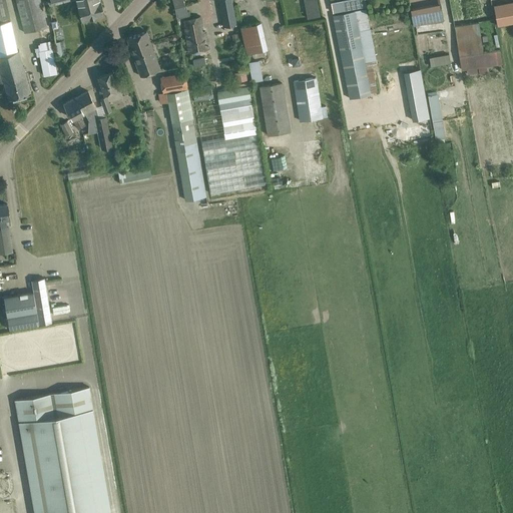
[(16,0),(25,33),(48,26),(40,0),(16,0)]
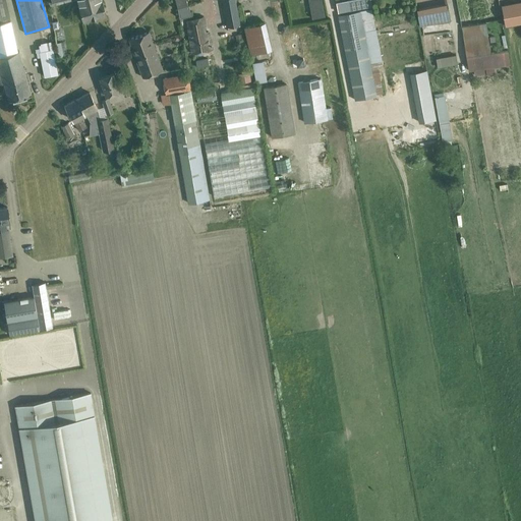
[(51,0),(53,5),(68,0),(77,0),(83,20),(106,13),(102,0),(51,0)]
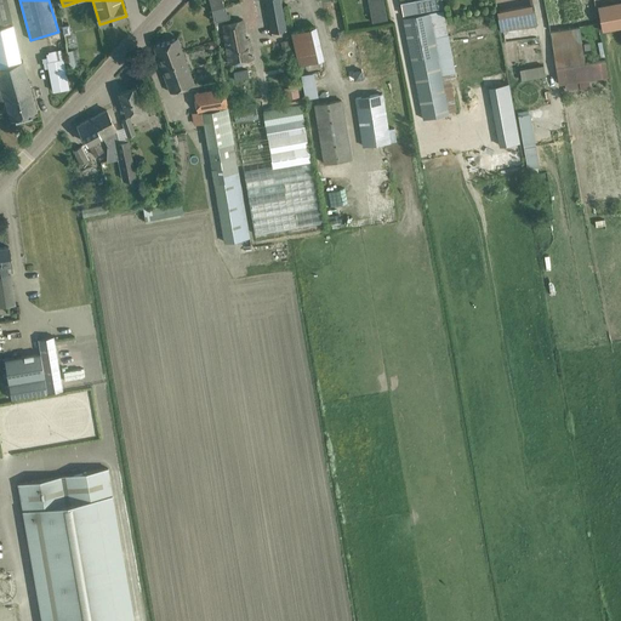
[(280,0),(265,0),(272,32),(286,29),(280,0)]
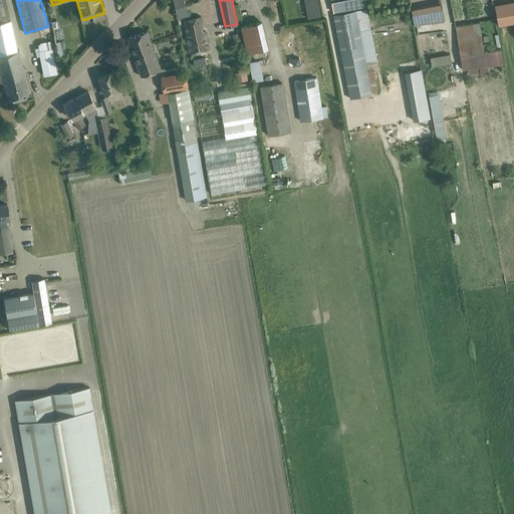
[(317,0),(303,0),(307,17),(320,15),(317,0)]
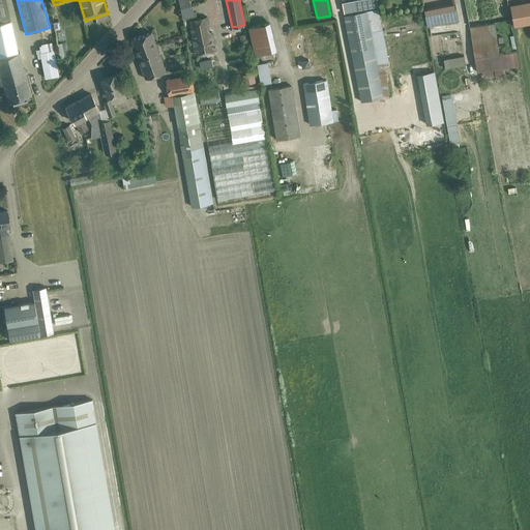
[(376,0),(356,0),(353,1),(355,10),(378,6),(376,0)]
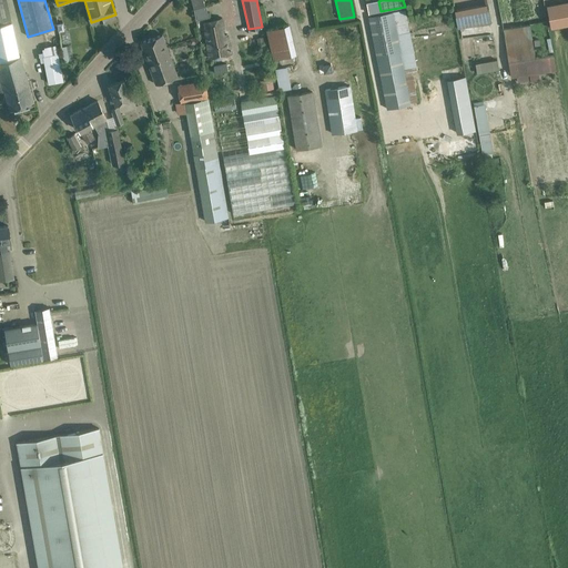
[(551,28),(567,24),(567,0),(547,6),(551,28)]
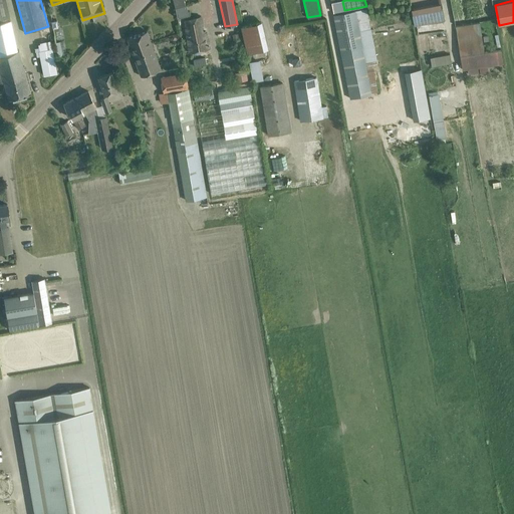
[(186,4),(185,4),(175,7),(178,18),(189,15),(186,4)]
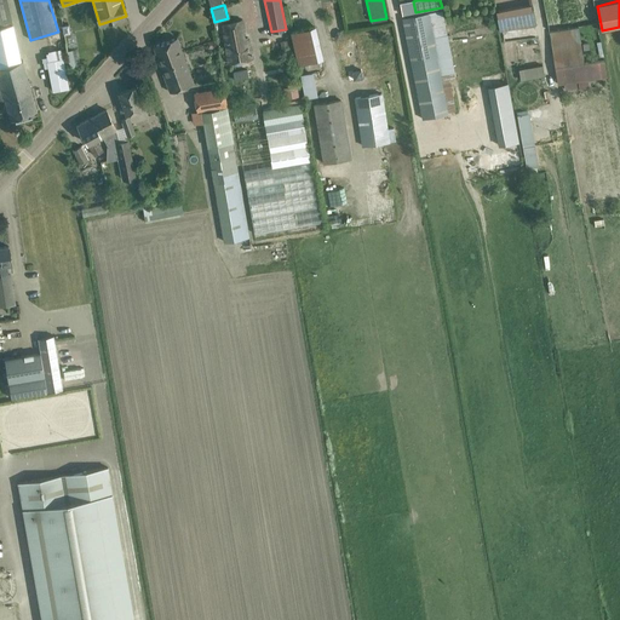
[(530,6),(495,12),(499,29),(533,23),(530,6)]
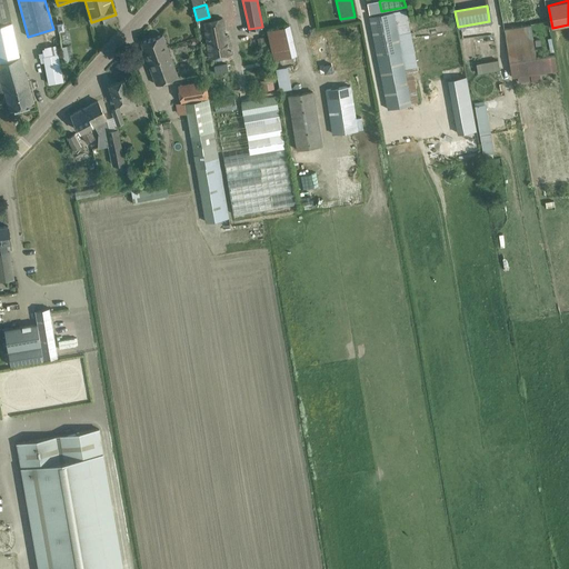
[(406,9),(368,17),(387,110),(418,103),(412,72),(418,71),(406,9)]
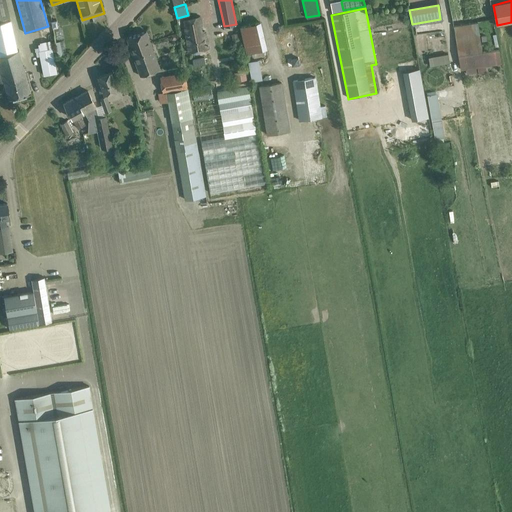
[(200,16),(182,20),(189,54),(209,49),(205,31),(201,31),(200,25),(202,23),(200,16)]
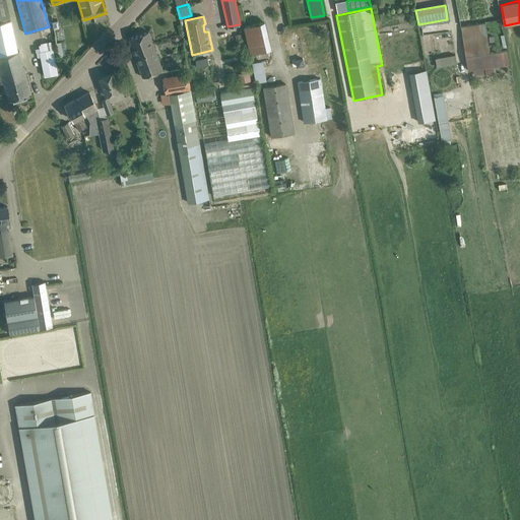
[(271,49),(265,21),(244,26),(251,54),(271,49)]
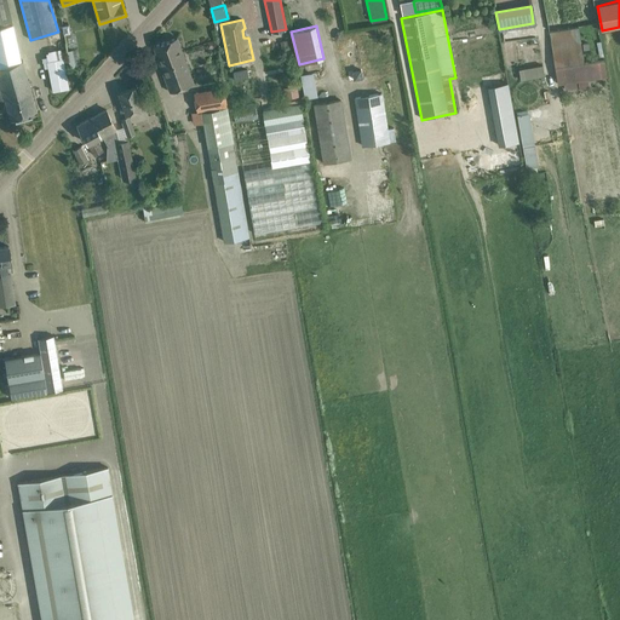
[(556,73),(558,85),(608,76),(604,58),(584,62),(579,28),(549,33),(556,73)]
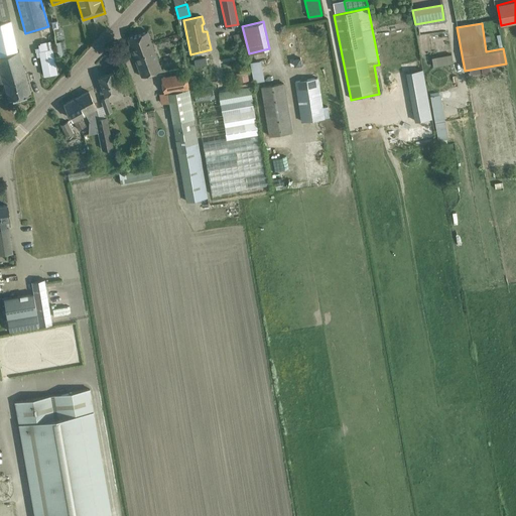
[(142,76),(161,69),(147,31),(127,38),(142,76)]
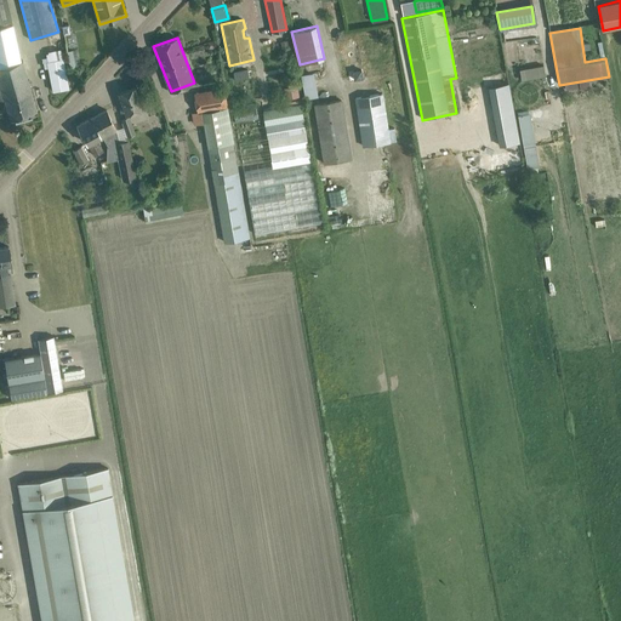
[(52,93),(69,91),(63,61),(46,63),(46,61),(43,62),(44,70),(47,70),(52,93)]
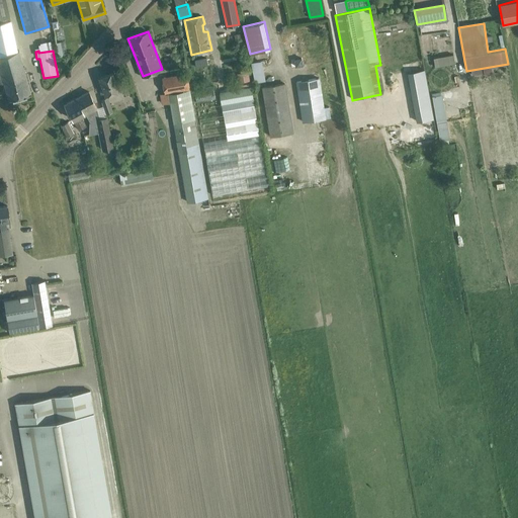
[(0,79),(1,84),(4,83),(9,100),(31,93),(28,84),(19,52),(0,57),(0,79)]
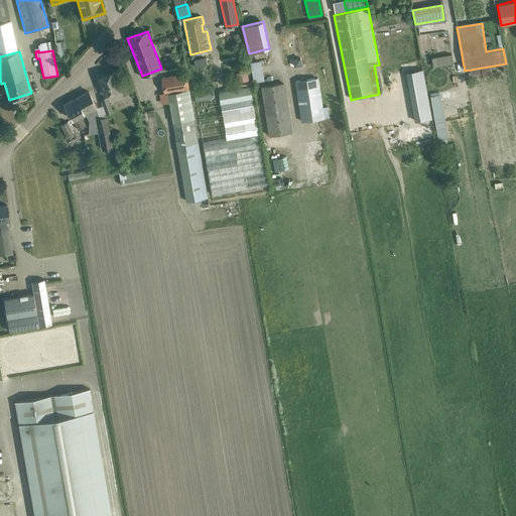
[(300,57),(293,59),(294,67),(301,65),(300,57)]
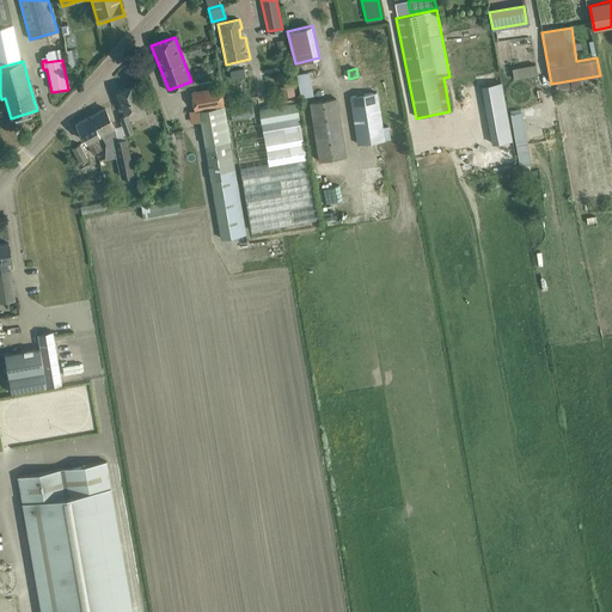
[(300,97),(313,95),(310,71),(298,72),(300,97)]
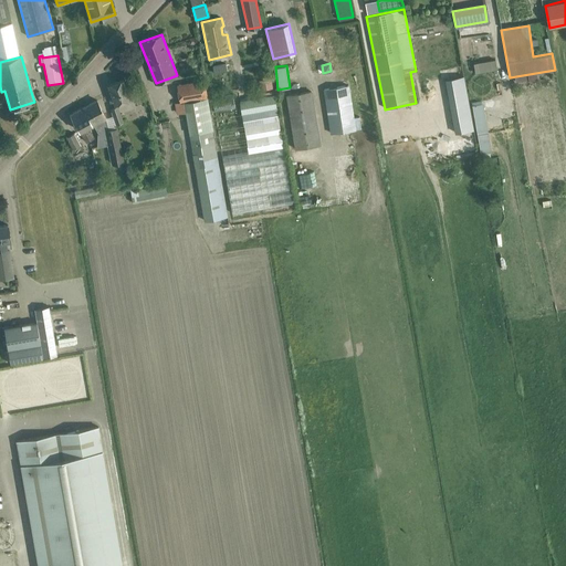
[(125,87),(122,90),(119,82),(108,85),(115,104),(129,100),(125,87)]
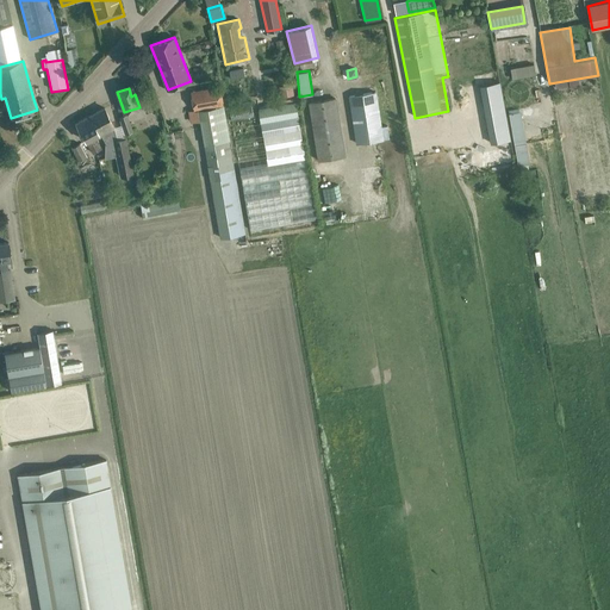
[(198,111),(204,145),(209,175),(219,238),(244,235),(234,172),(229,141),(223,106),(221,88),(191,93),(193,111),(198,111)]
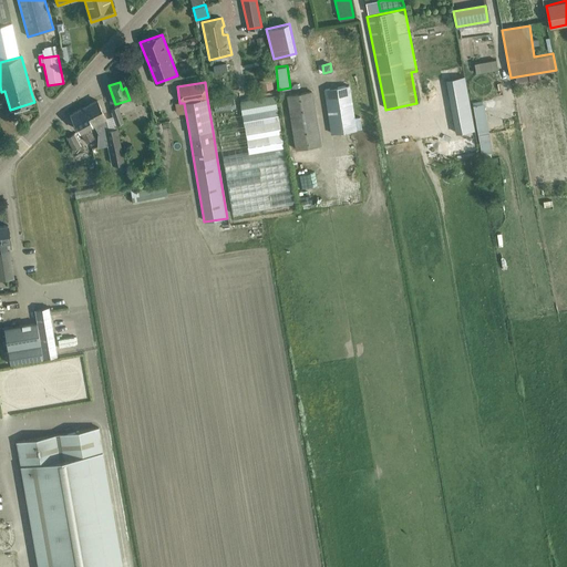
[(357,130),(349,85),(323,90),(331,134),(357,130)]
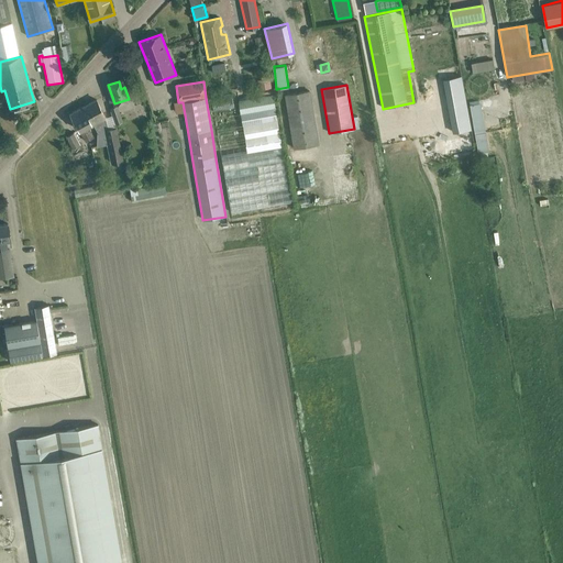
[(318,144),(309,90),(284,95),(293,148),(318,144)]
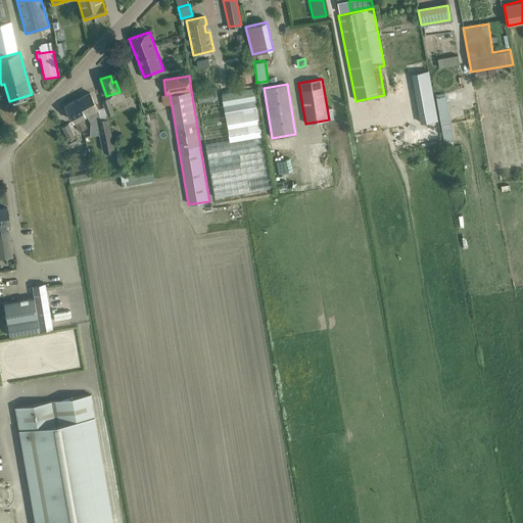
[(222,93),(230,144),(262,139),(262,136),(253,87),(222,93)]
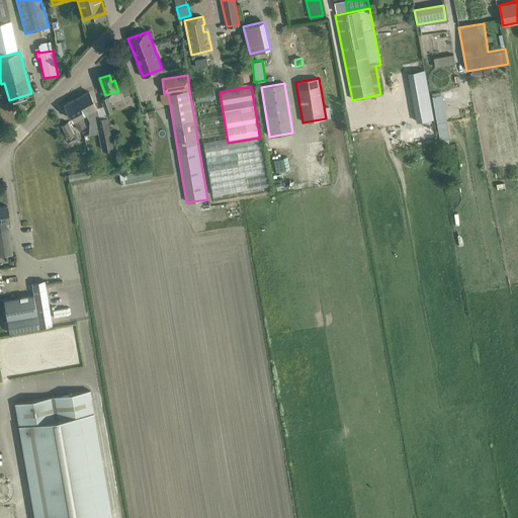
[(88,91),(76,98),(81,106),(85,113),(86,115),(89,121),(88,133),(88,134),(98,132),(104,161),(108,160),(113,159),(106,119),(100,120),(99,111),(93,100),(88,91)]
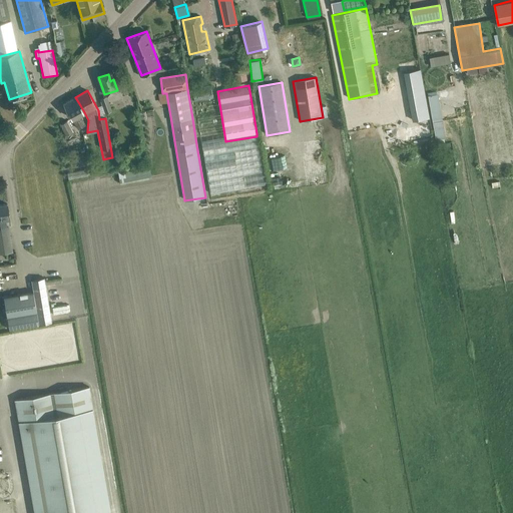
[(446,137),(439,91),(429,93),(435,139),(446,137)]
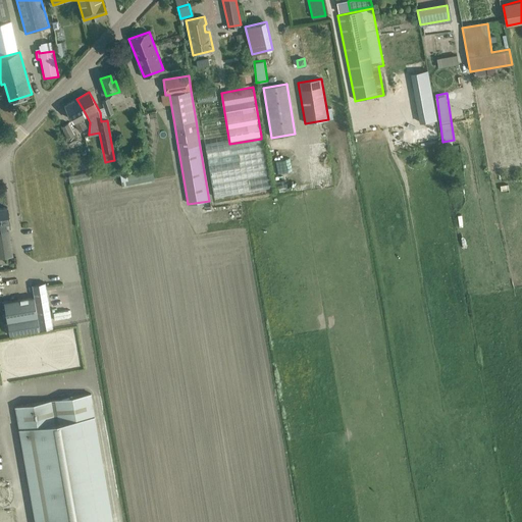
[(76,99),(65,105),(70,113),(73,119),(69,121),(70,125),(76,135),(77,162),(88,161),(83,136),(89,134),(90,122),(86,114),(76,99)]
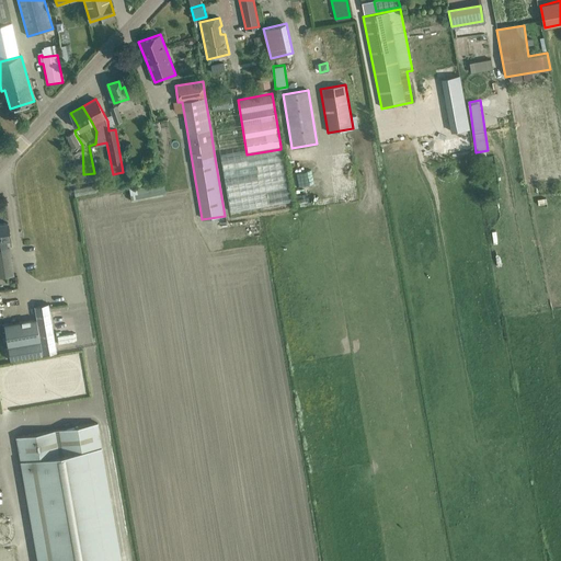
[(115,124),(121,122),(115,106),(110,109),(115,124)]
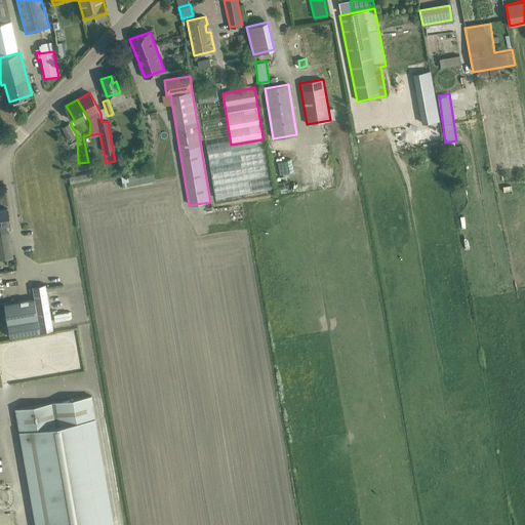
[(69,123),(62,127),(67,135),(68,138),(75,135),(74,132),(69,123)]
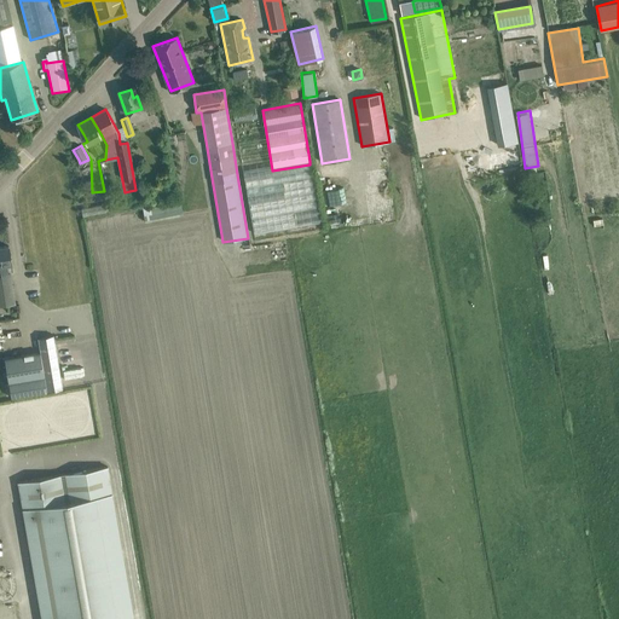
[(310,165),(272,171),(243,175),(253,233),(319,223),(310,165)]
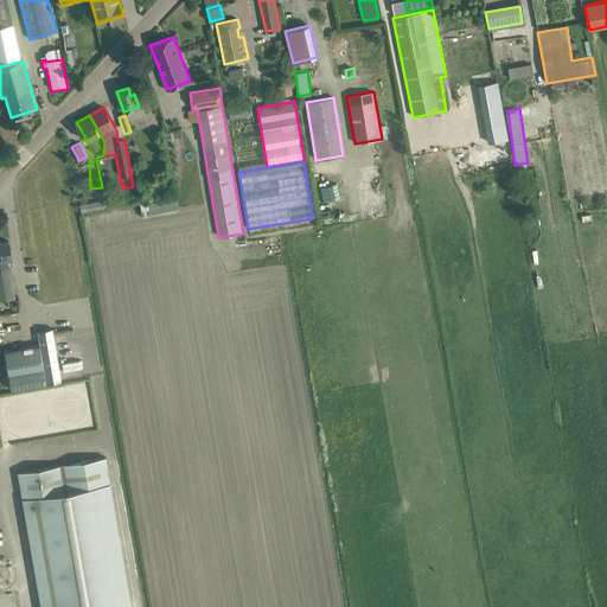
[(178,211),(176,197),(139,204),(142,218),(178,211)]
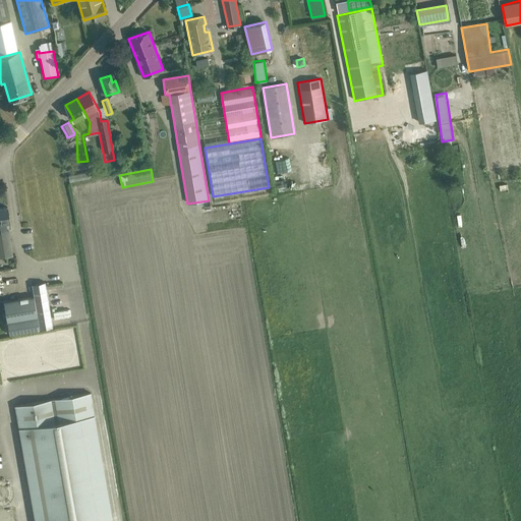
[(0,256),(12,255),(8,230),(4,231),(3,222),(9,221),(7,207),(0,208),(0,256)]
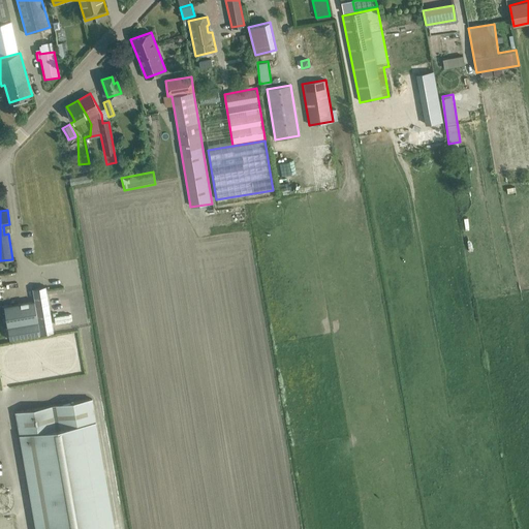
[(4,306),(9,339),(54,332),(45,286),(32,289),(34,301),(4,306)]
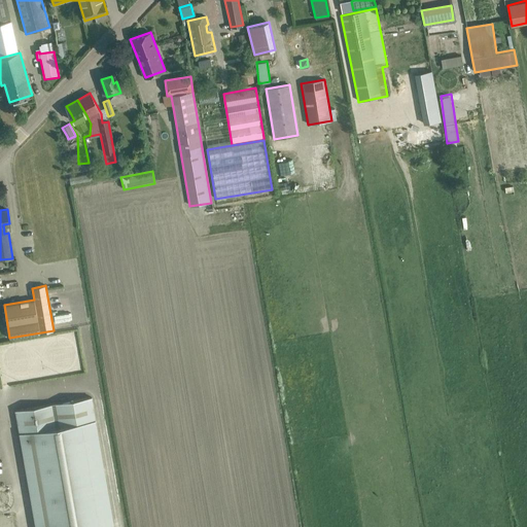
[(114,526),(92,396),(82,398),(14,410),(34,526),(114,526)]
